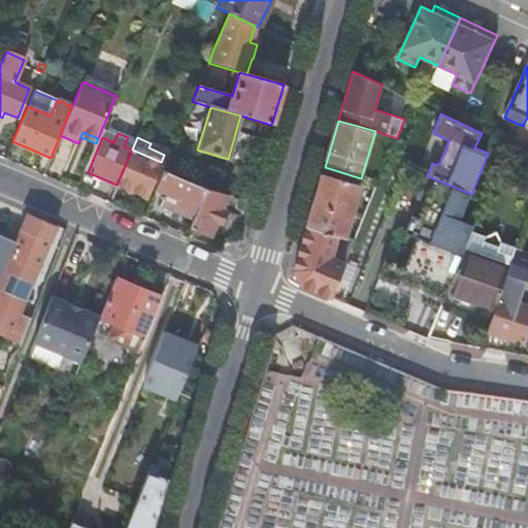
[(161,162),(132,150),(117,185),(145,197),(161,162)]
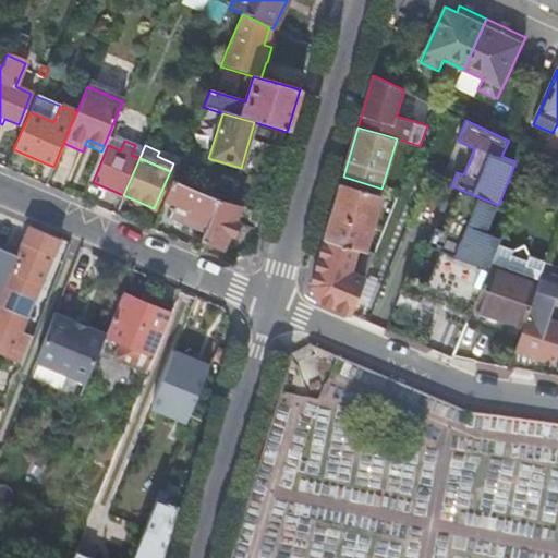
[(216,201),(171,181),(164,201),(186,210),(184,217),(206,227),(216,201)]
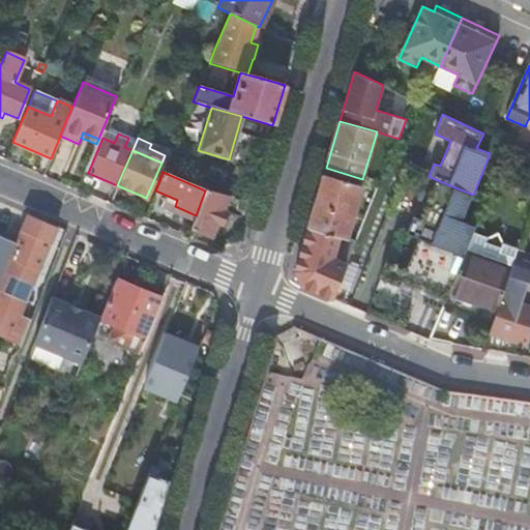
[(362,185),(324,174),(308,227),(339,236),(347,238),(362,185)]
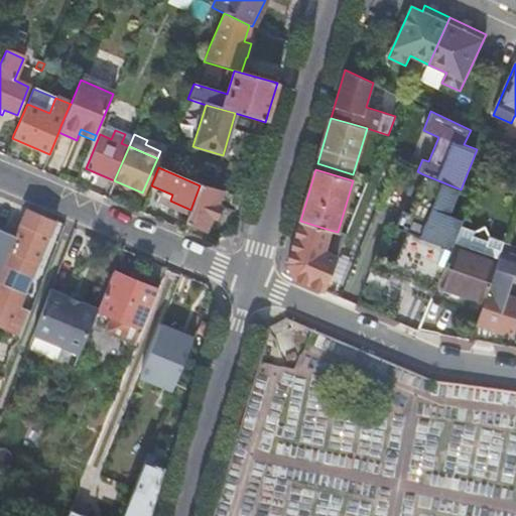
[(405,231),(452,250),(454,244),(459,233),(464,221),(449,216),(461,189),(423,174),(408,213),(402,211),(396,227),(405,231)]
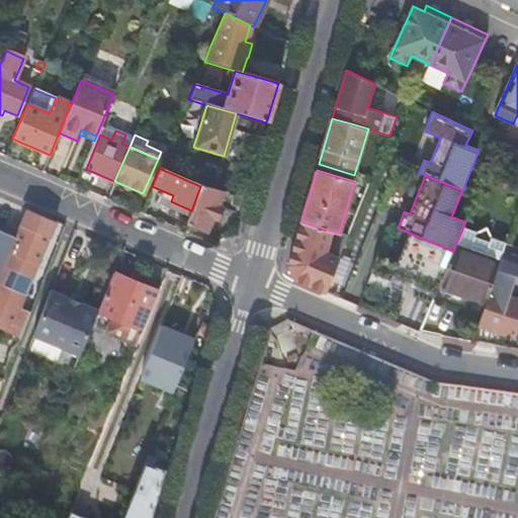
[(227,194),(200,186),(191,210),(185,225),(205,233),(211,218),(217,220),(227,194)]
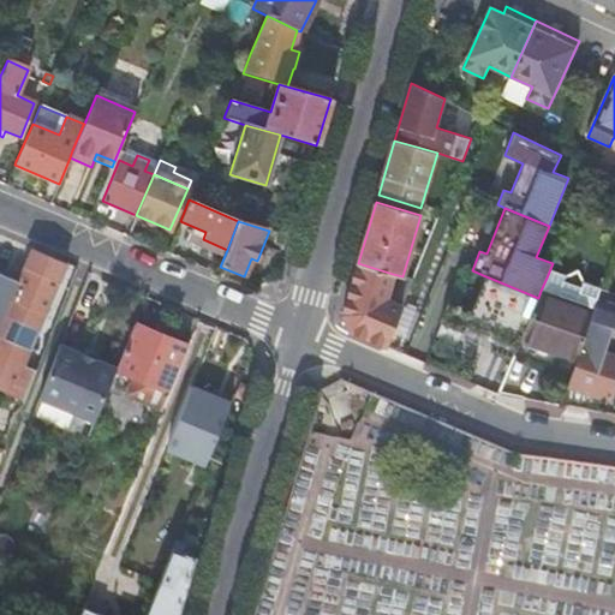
[(65,264),(31,250),(17,284),(0,324),(0,392),(23,404),(35,374),(22,368),(65,264)]
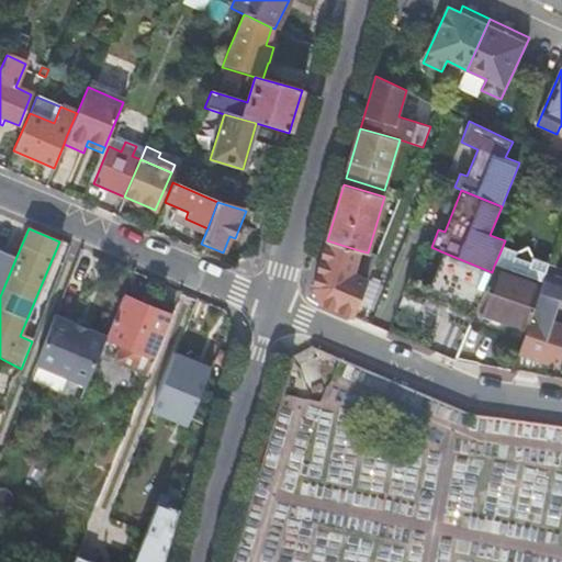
[(359,250),(327,240),(314,287),(321,302),(353,316),(368,282),(356,278),(352,272),(359,250)]
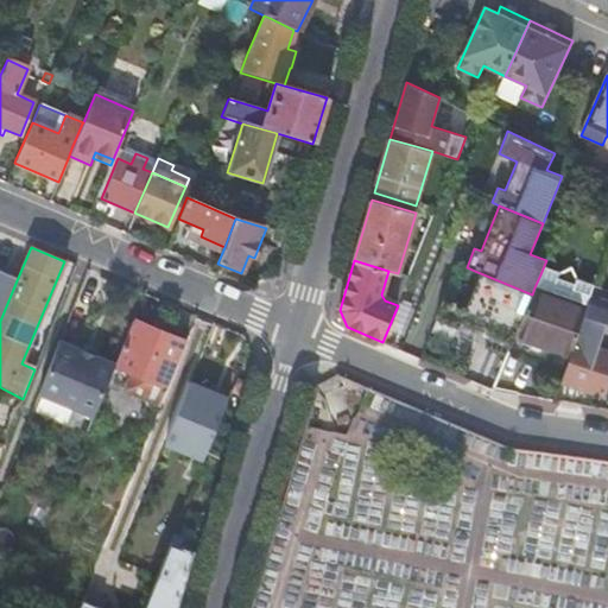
[(532,295),(514,336),(569,356),(583,316),(586,309),(594,286),(595,283),(594,283),(593,284),(577,278),(572,266),(561,272),(559,271),(556,280),(551,292),(534,287),(532,295)]
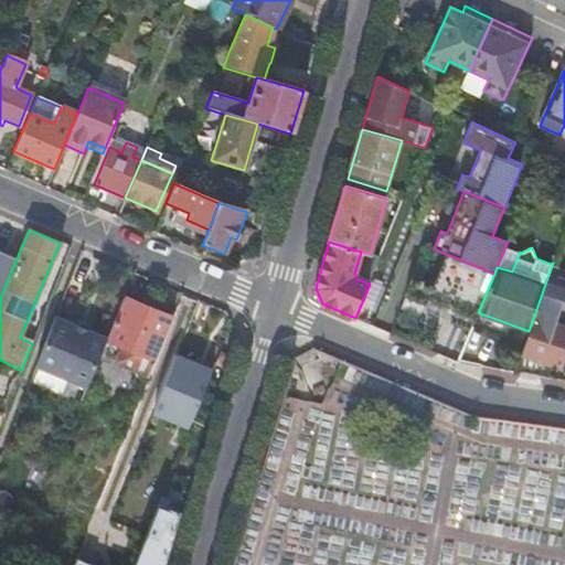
[(450,324),(470,332),(478,312),(494,274),(444,253),(429,287),(413,279),(405,297),(426,306),(428,299),(456,311),(450,324)]
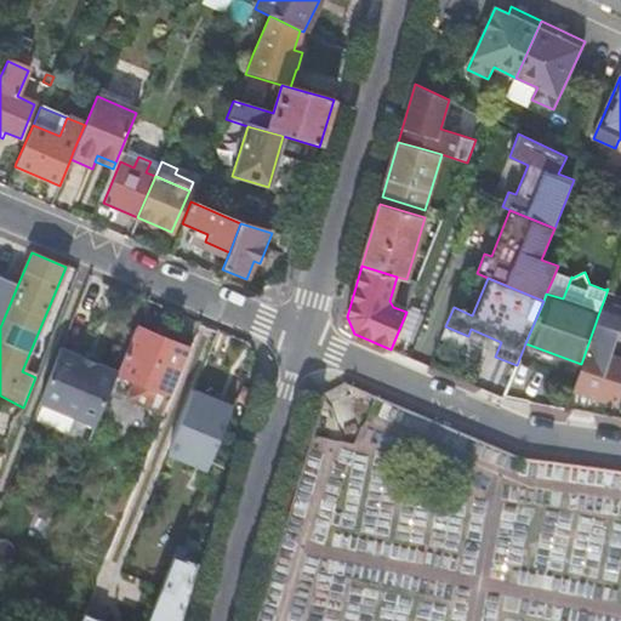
[(0,328),(17,286),(0,279),(0,328)]
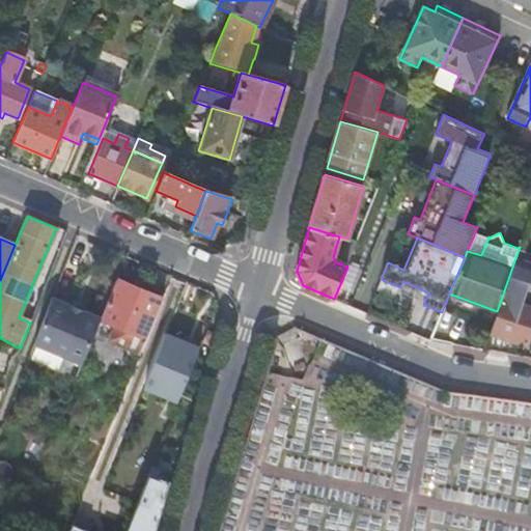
[(485,245),(472,240),(467,251),(481,255),(485,245)]
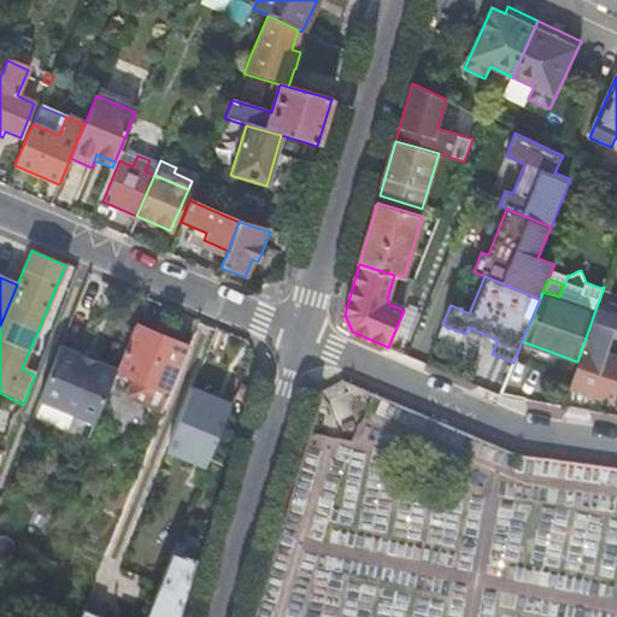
[(594,313),(592,321),(577,362),(569,387),(571,387),(575,377),(589,382),(586,393),(613,401),(616,391),(616,358),(616,356),(616,295),(603,291),(594,313)]
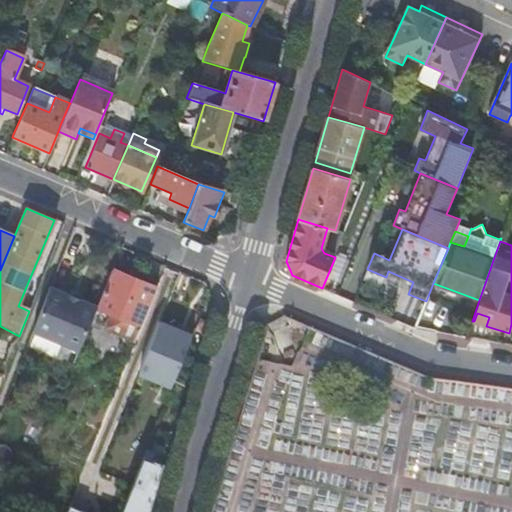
[(127,277),(111,271),(96,308),(111,314),(103,334),(133,346),(156,289),(137,281),(127,277)]
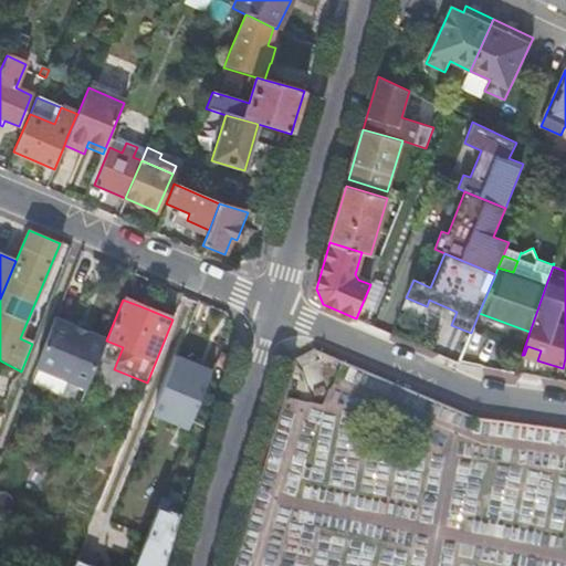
[(143,301),(140,306),(152,311),(154,305),(143,301)]
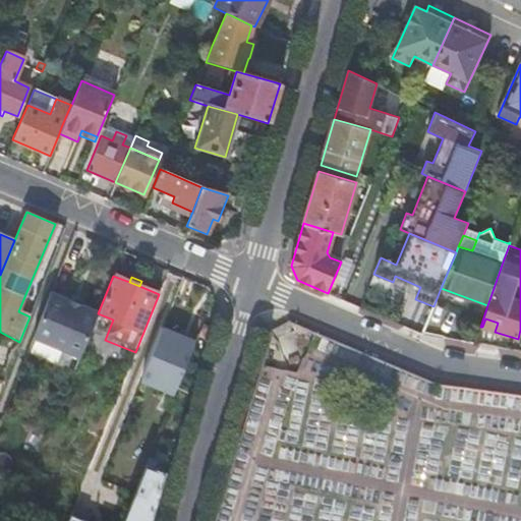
[(98,313),(50,293),(33,339),(79,358),(98,313)]
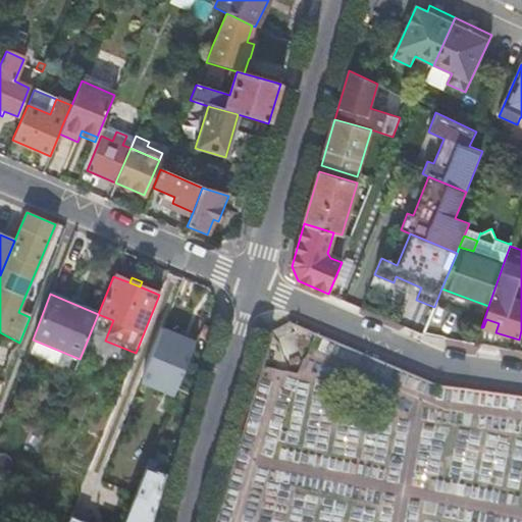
[(486,319),(483,327),(496,332),(499,323),(486,319)]
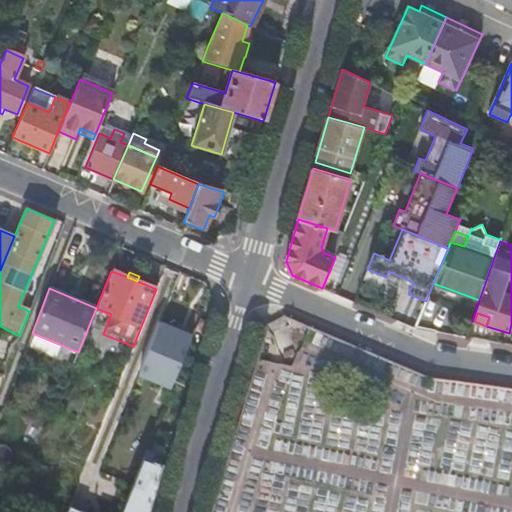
[(204,323),(198,320),(194,331),(201,334),(204,323)]
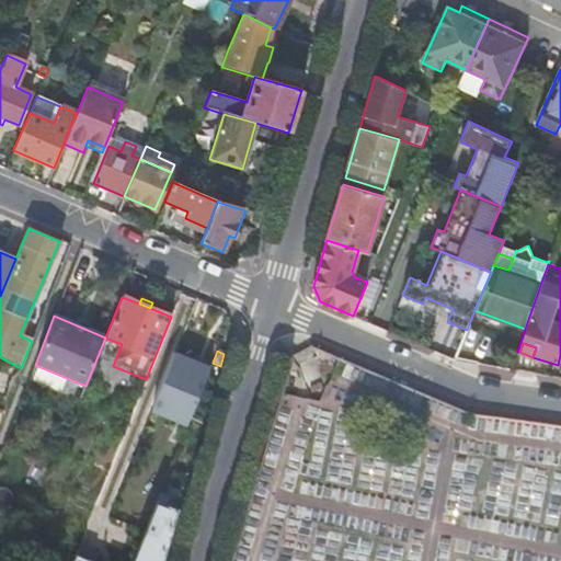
[(162,560),(178,510),(157,502),(133,560),(162,560)]
